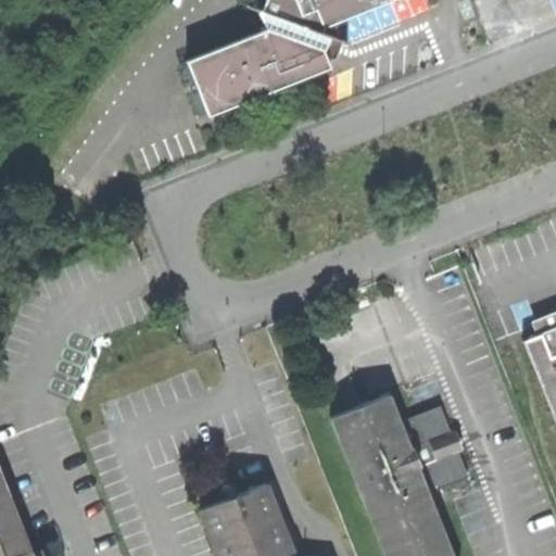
[(393,0),(265,0),(263,7),(256,5),(266,29),(188,60),(211,115),(290,83),(333,65),(326,47),(329,32),(328,30),(327,26),(393,0)]
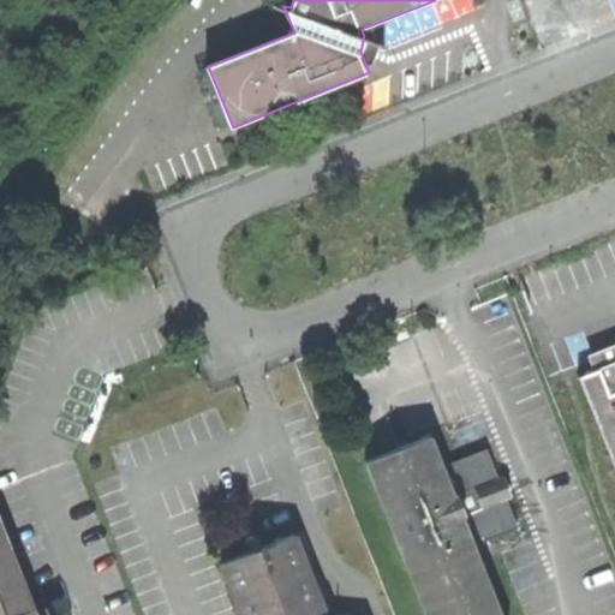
[(614,363),(579,377),(614,465),(614,363)]
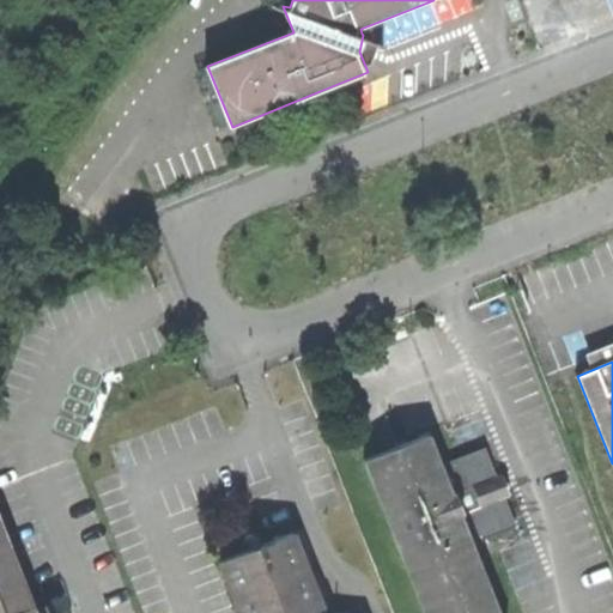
[(366,459),(428,612),(502,612),(475,544),(514,527),(517,520),(507,496),(497,499),(491,481),(501,478),(490,453),(479,448),(443,463),(431,432),(400,445),(366,459)]
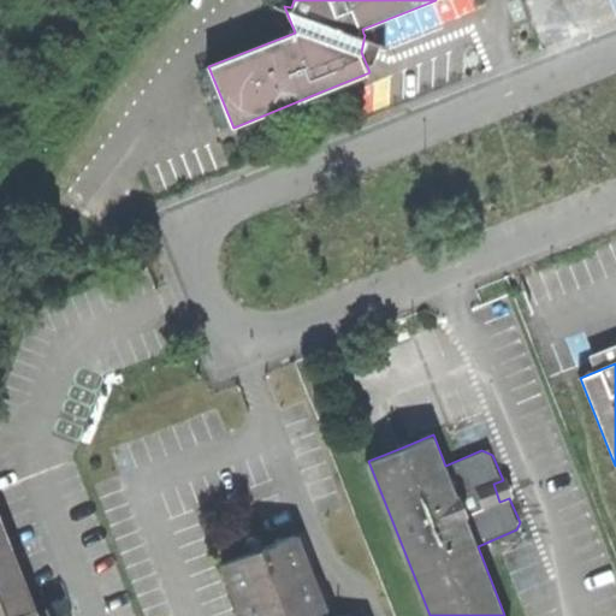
[(509,498),(503,480),(493,484),(499,502),(509,498)]
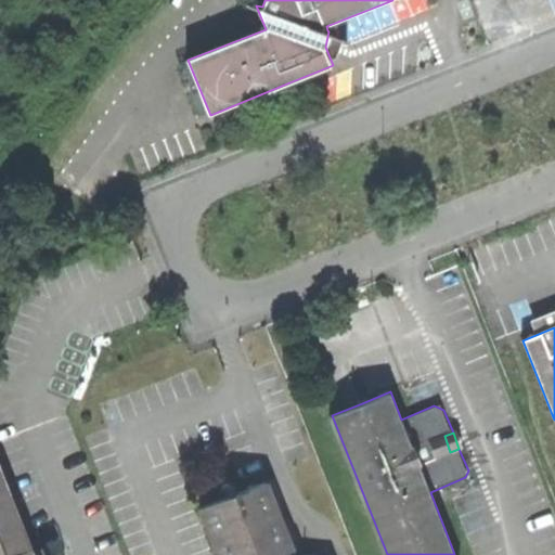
[(0,554),(34,554),(33,550),(15,506),(0,511),(0,494),(10,491),(0,467),(0,554)]
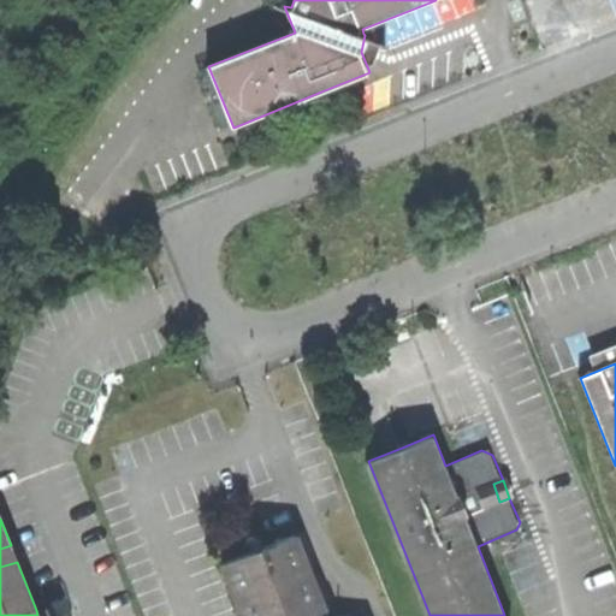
[(359,615),(357,610),(341,615),(327,615),(295,533),(262,546),(223,562),(243,615),(359,615)]
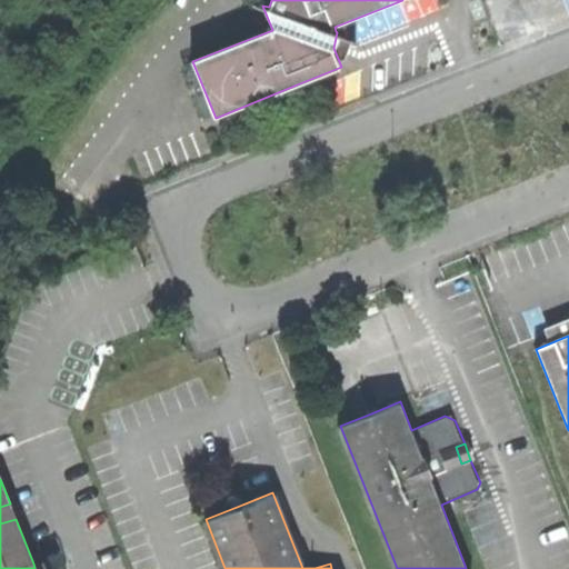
[(55,568),(50,557),(33,563),(35,568),(55,568)]
